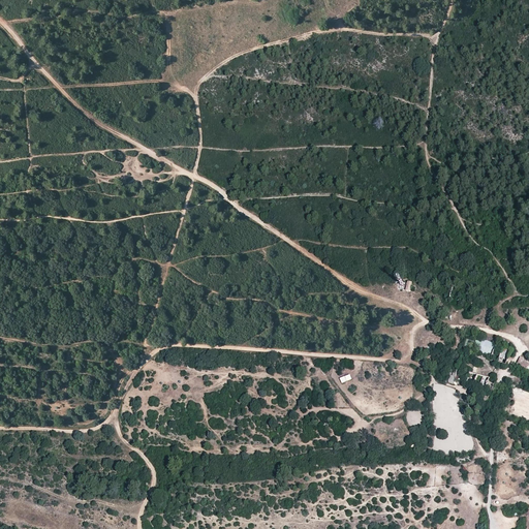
[(492,358),(496,345),(474,336),(478,351),(492,358)]
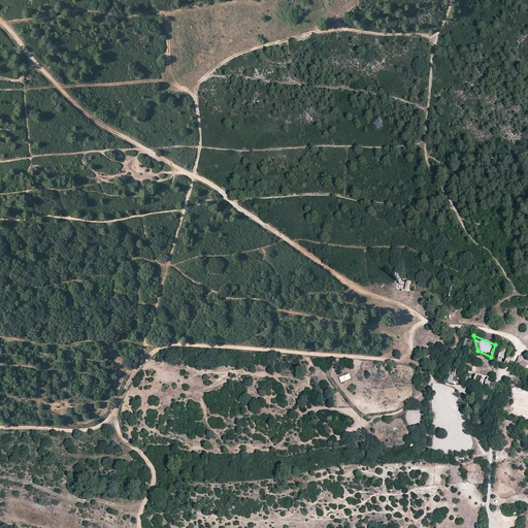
[(519,356),(516,365),(527,369),(527,365),(527,361),(524,361),(525,358),(519,355),(519,356)]
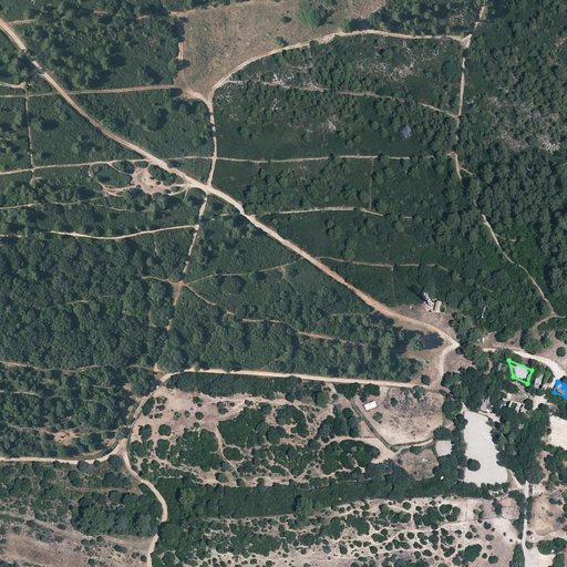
[(523,413),(525,404),(504,400),(502,409),(523,413)]
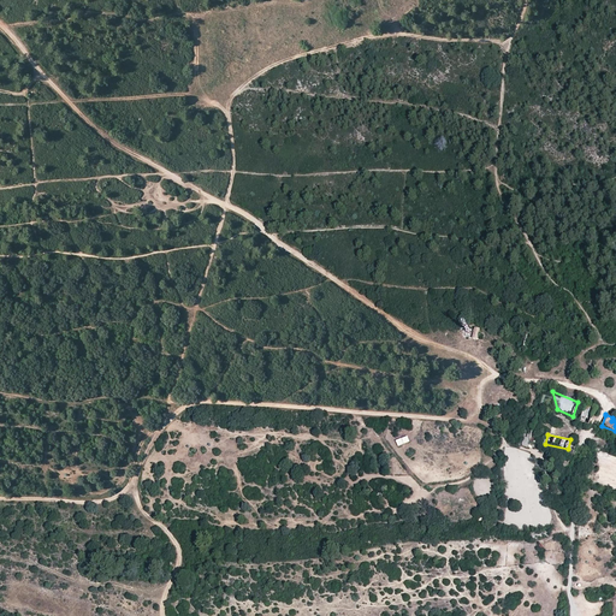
[(408,436),(396,440),(398,448),(410,442),(408,436)]
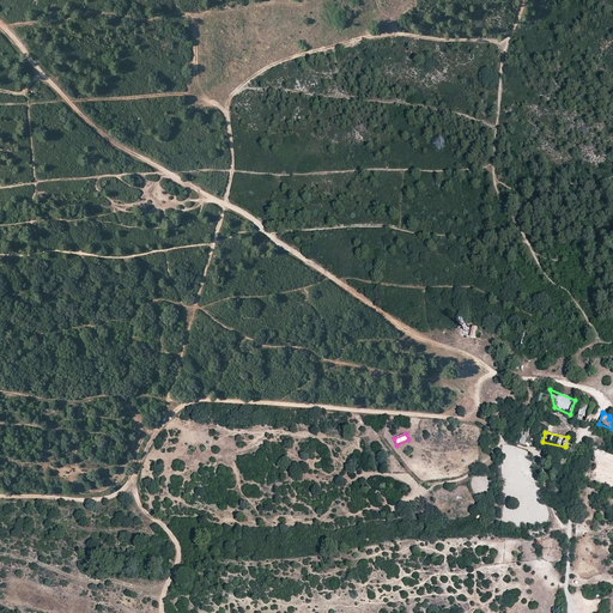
[(529,437),(528,436),(522,434),(519,443),(520,443),(526,445),(529,437)]
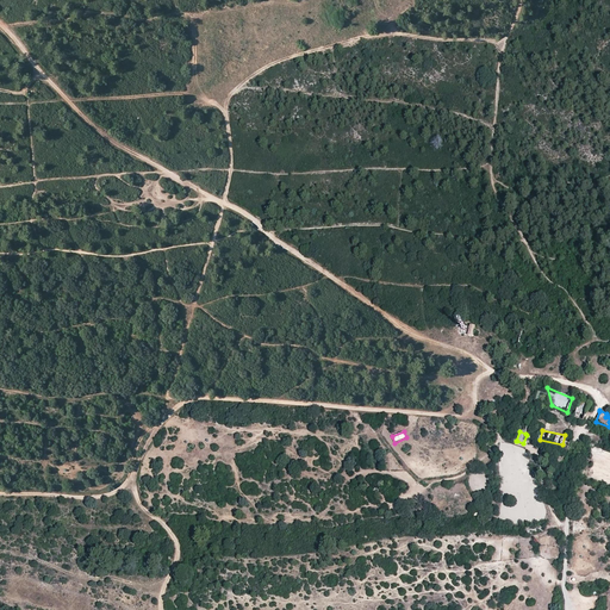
[(570,453),(568,453),(556,450),(554,467),(565,470),(570,453)]
